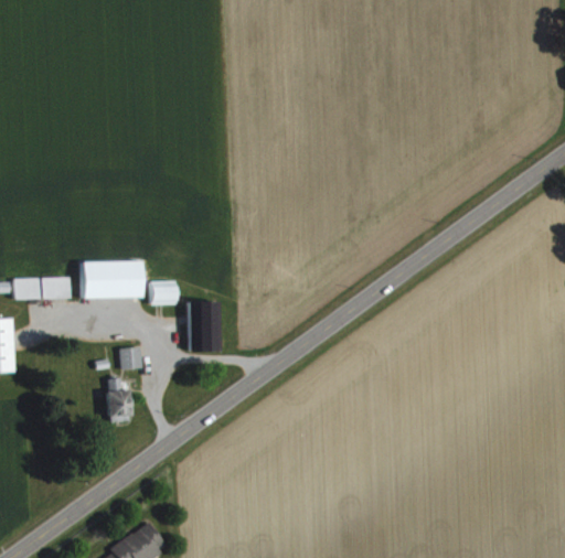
[(83,261),(84,298),(145,297),(144,260),(83,261)]
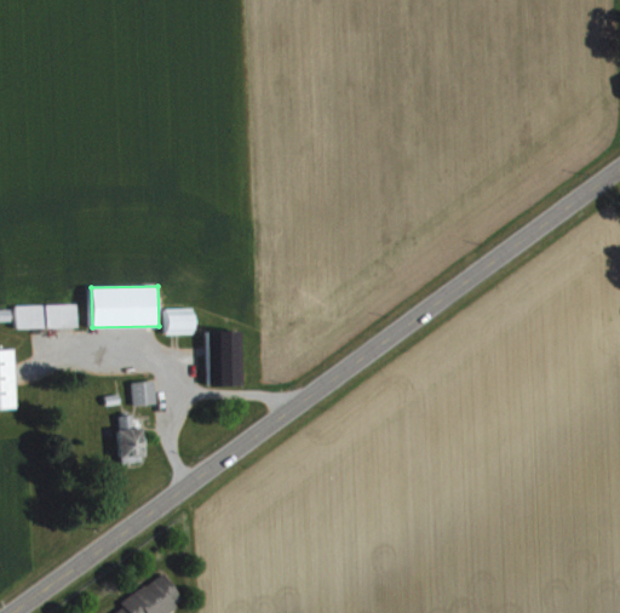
[(78,304),(17,305),(18,328),(79,327),(78,304)]
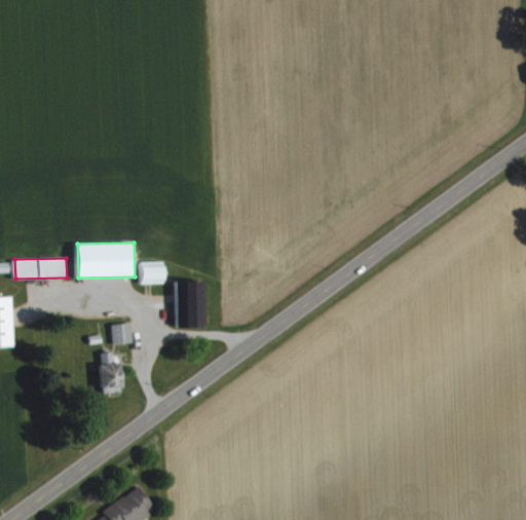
[(142,284),(165,284),(164,262),(142,262),(142,284)]
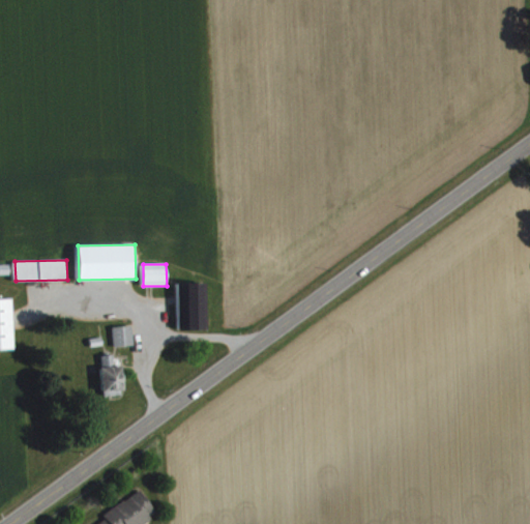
[(180,330),(208,329),(207,283),(178,283),(180,330)]
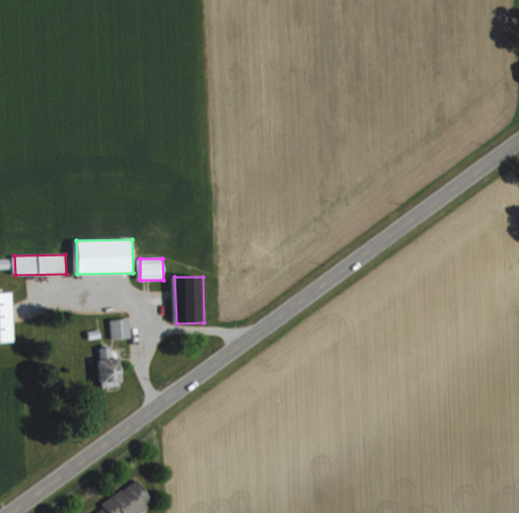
[(0,342),(15,342),(13,292),(0,292),(0,342)]
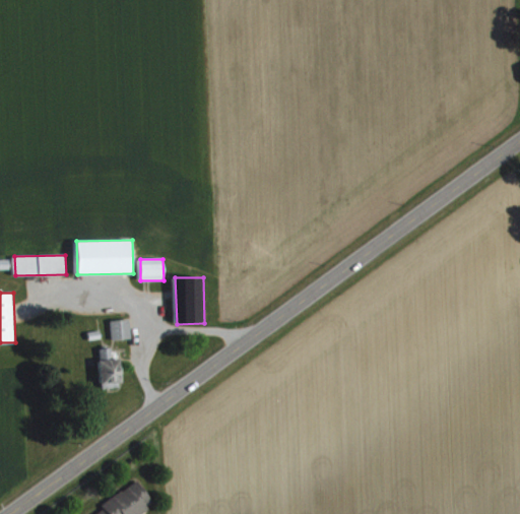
[(113,340),(133,339),(132,319),(113,320),(113,340)]
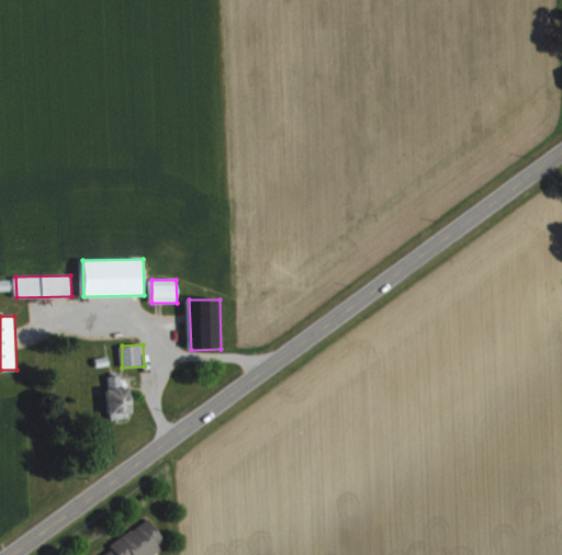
[(108,377),(109,420),(131,419),(130,376),(108,377)]
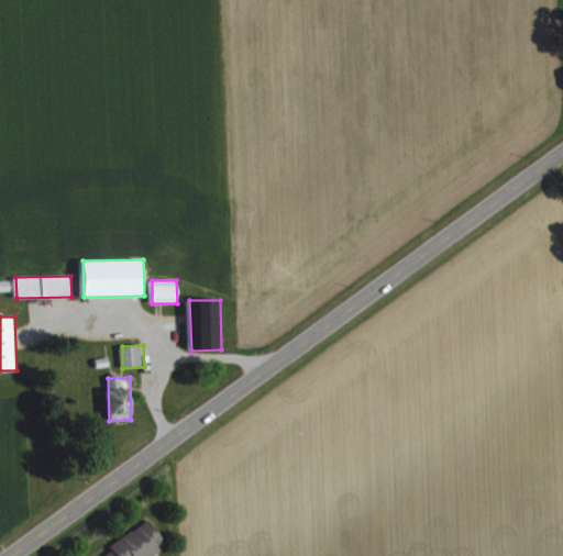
[(155,555),(163,552),(161,547),(166,543),(151,520),(110,546),(113,552),(106,555),(155,555)]
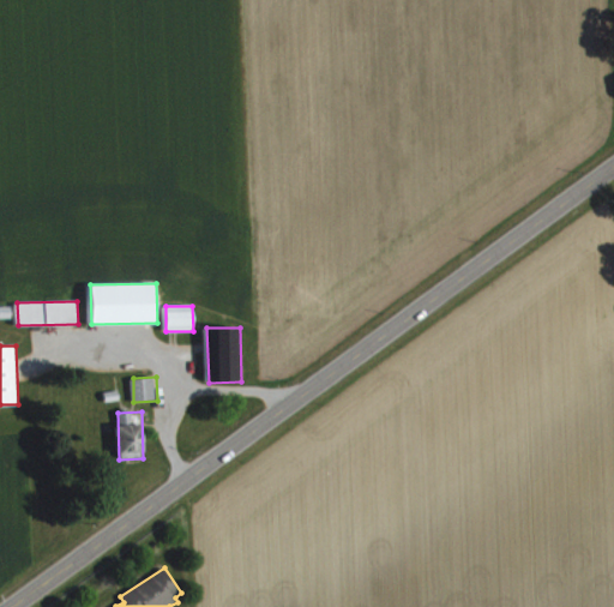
All buildings are outlined.
